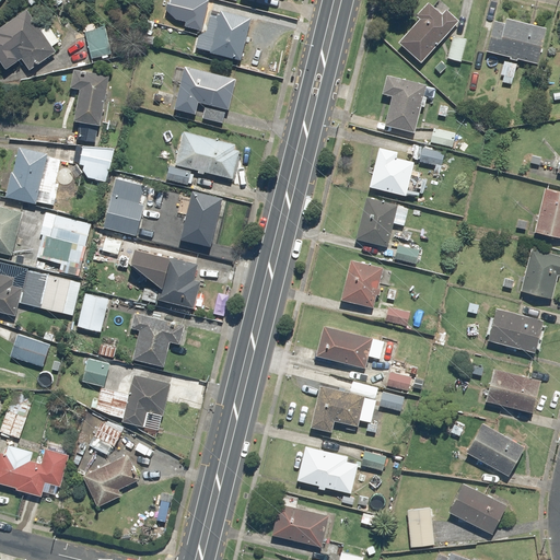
[(194,0),(170,0),(166,14),(190,20),(194,0)]
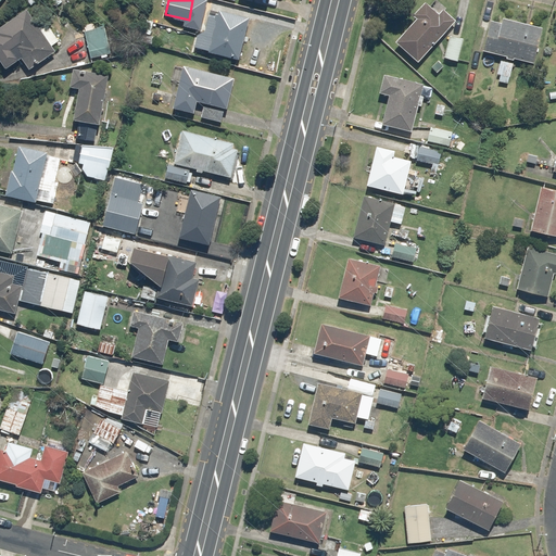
[(421,59),(456,19),(436,0),(434,0),(400,40),(421,59)]
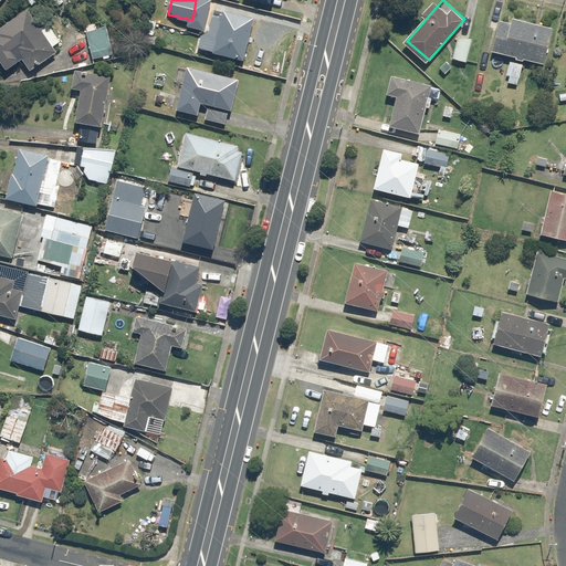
[(43,28),(29,7),(0,27),(0,53),(10,67),(25,58),(33,69),(60,51),(55,45),(62,40),(50,22),(43,28)]
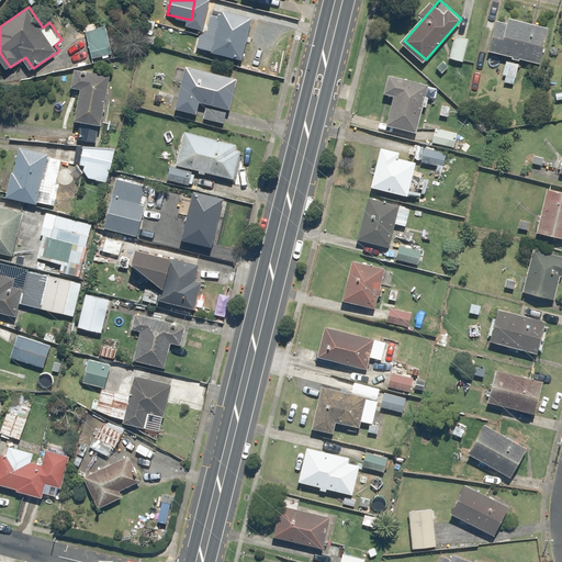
[(255,17),(222,10),(213,51),(245,58),(255,17)]
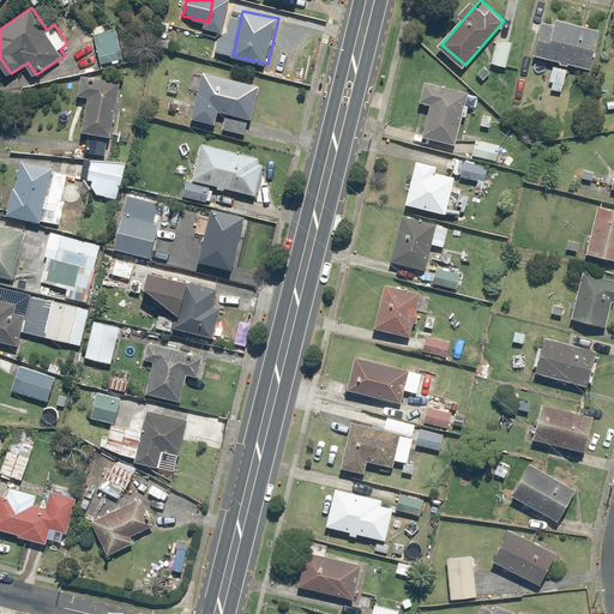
[(543,19),(535,55),(593,68),(601,29),(557,19),(557,23),(543,19)]
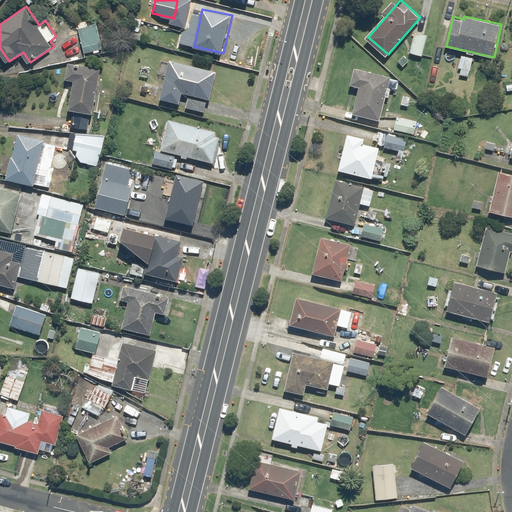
[(97,18),(77,22),(84,53),(103,49),(97,18)]
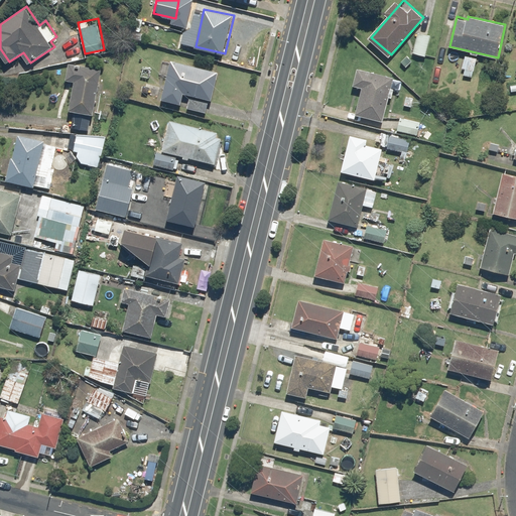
[(431,34),(418,31),(413,52),(426,55),(431,34)]
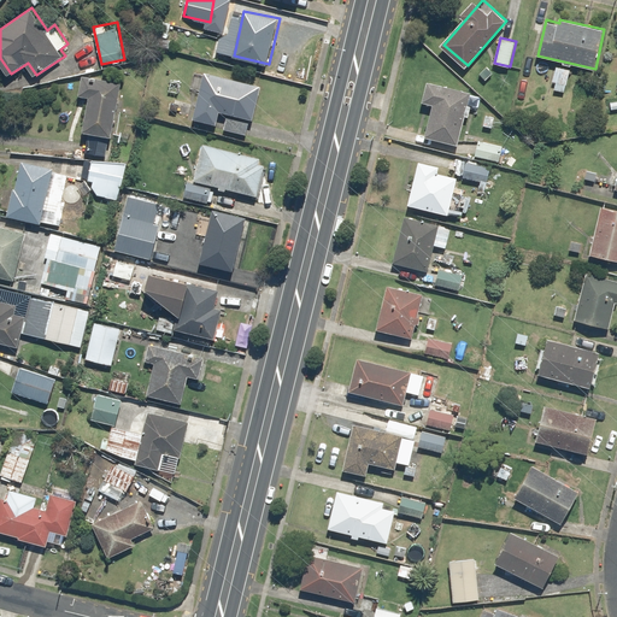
[(573,69),(557,65),(553,81),(557,82),(556,89),(566,92),(573,69)]
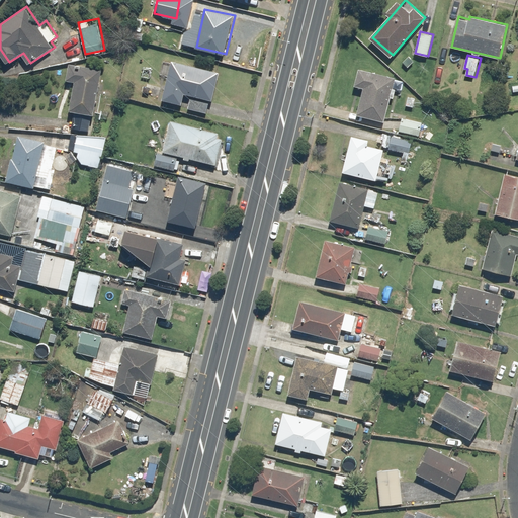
[(221,72),(172,60),(162,100),(207,111),(210,99),(213,100),(221,72)]
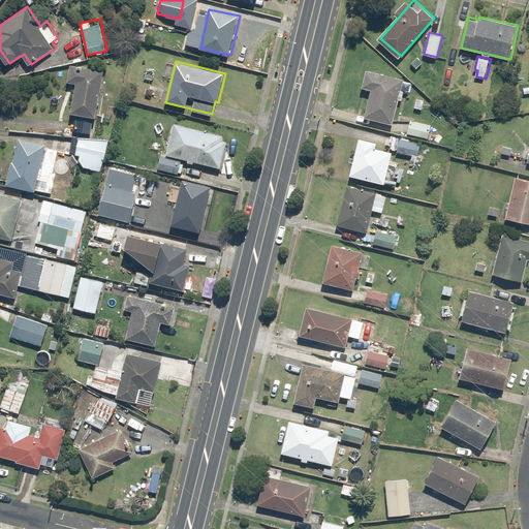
[(105,69),(70,64),(67,82),(78,83),(73,113),(78,114),(74,130),(92,132),(94,116),(98,117),(105,69)]
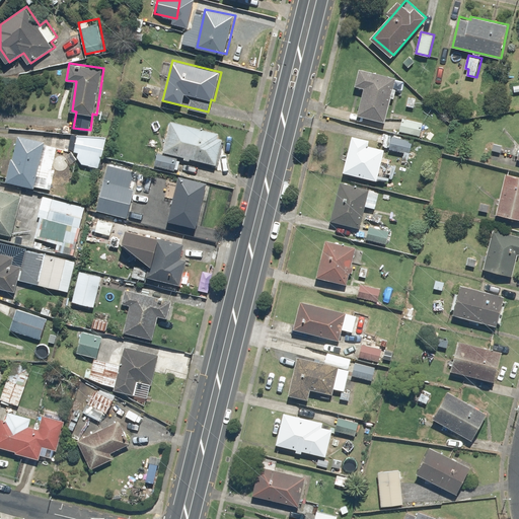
[(397,77),(361,68),(357,84),(365,86),(358,114),(385,122),(392,95),(396,96),(398,87),(395,87),(397,77)]
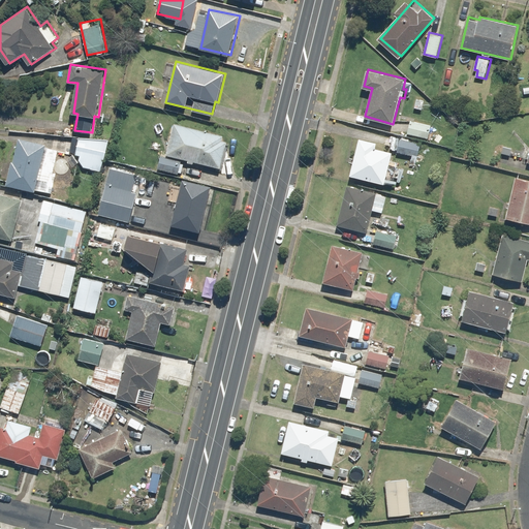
[(432,125),(412,120),(409,133),(428,138),(432,125)]
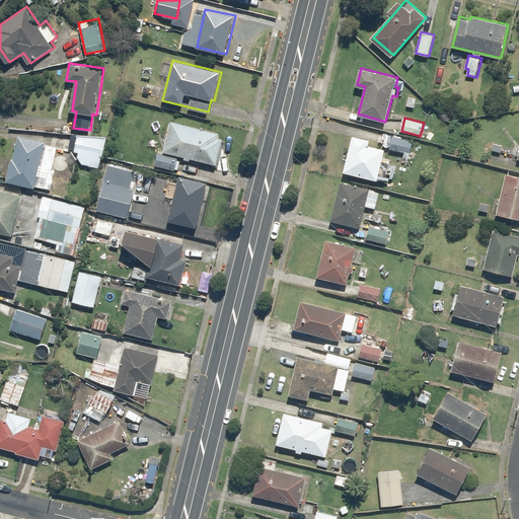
[(220,133),(172,121),(164,150),(217,164),(224,138),(219,137),(220,133)]
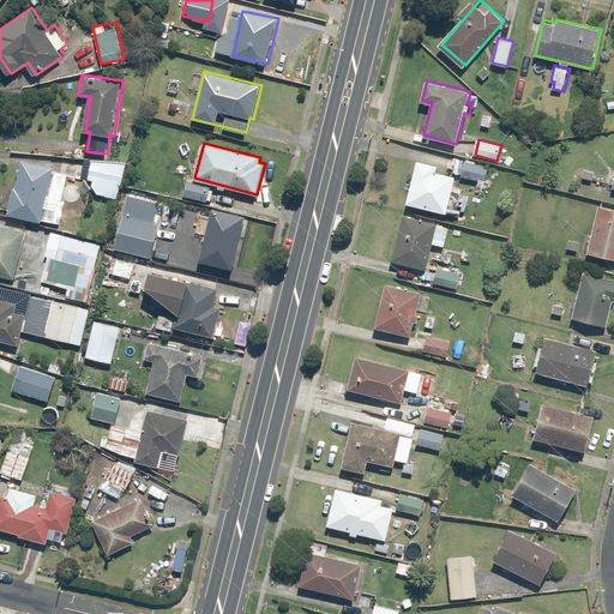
[(62,202),(70,172),(23,160),(10,214),(42,222),(43,218),(61,223),(67,203),(62,202)]
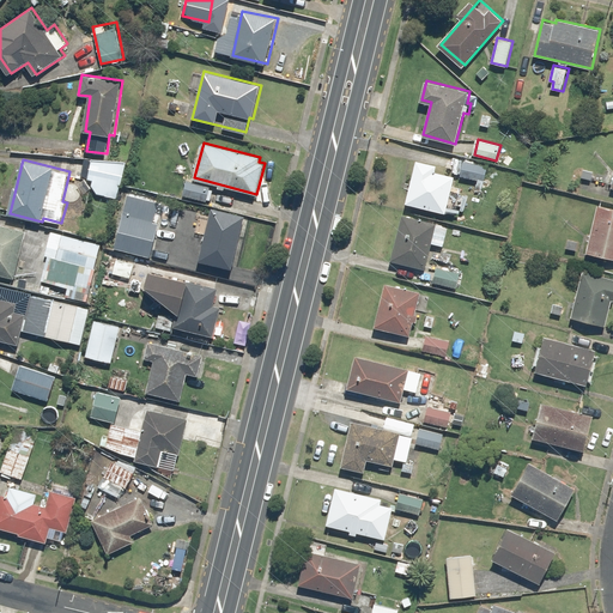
[(93,178),(92,184),(96,192),(119,196),(126,162),(92,159),(89,177),(93,178)]
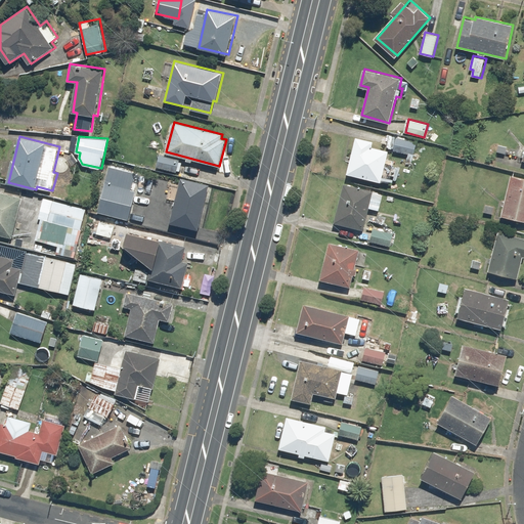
[(374,141),(357,137),(349,173),(394,183),(397,171),(385,168),(389,151),(372,147),(374,141)]
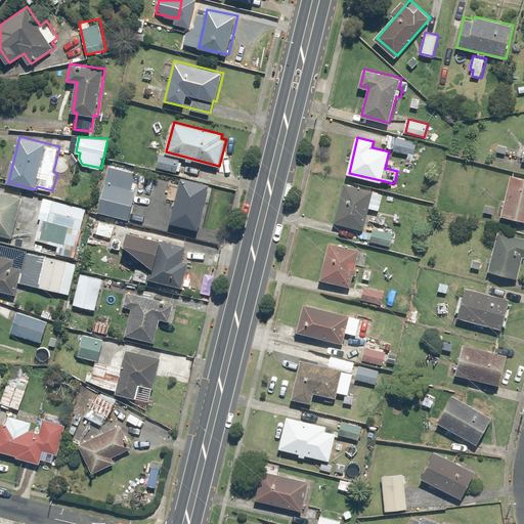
[(408,145),(397,141),(394,149),(413,156),(418,142),(409,140),(408,145)]
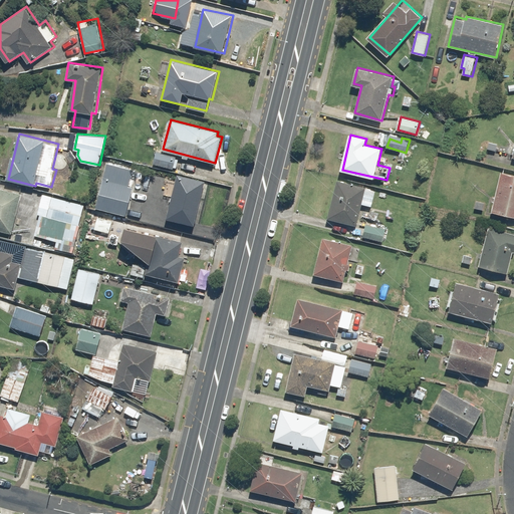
[(177,157),(157,152),(155,164),(174,168),(177,157)]
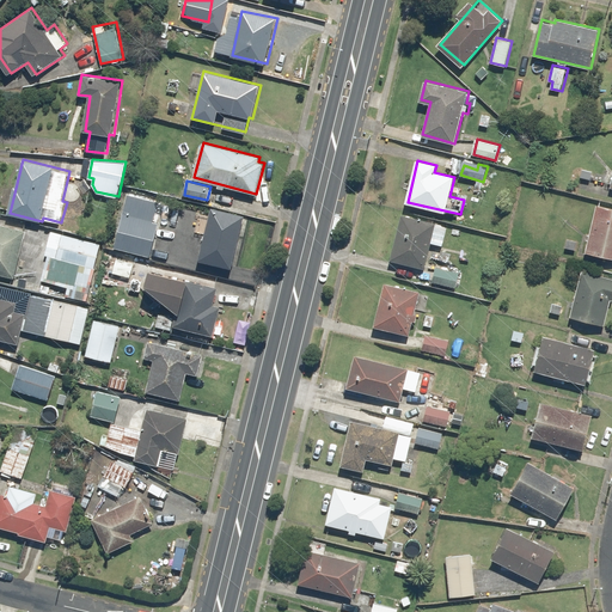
[(152,255),(165,201),(128,193),(115,246),(152,255)]
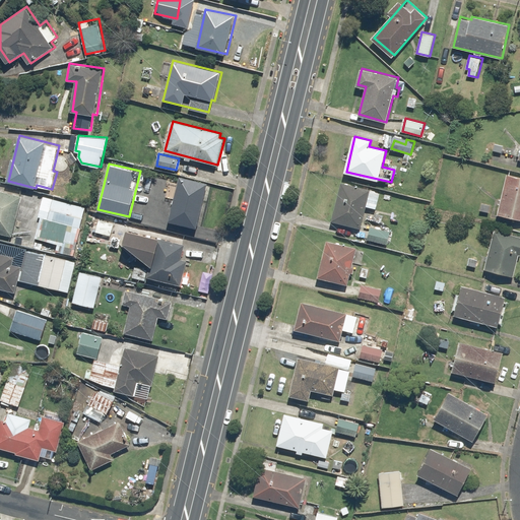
[(519,176),(509,174),(500,213),(519,217),(519,176)]
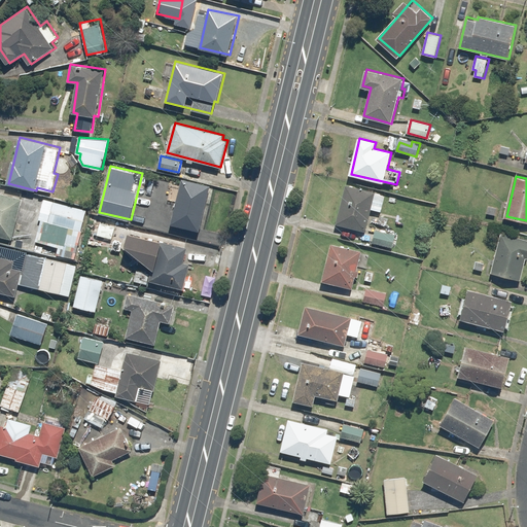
[(212,185),(183,178),(172,223),(201,231),(212,185)]
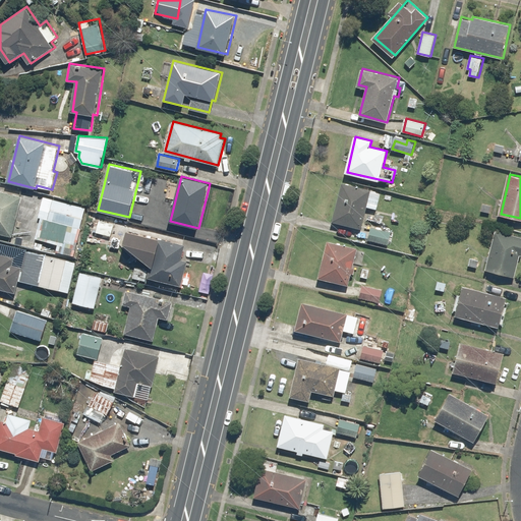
[(362,229),(371,190),(342,183),(333,222),(362,229)]
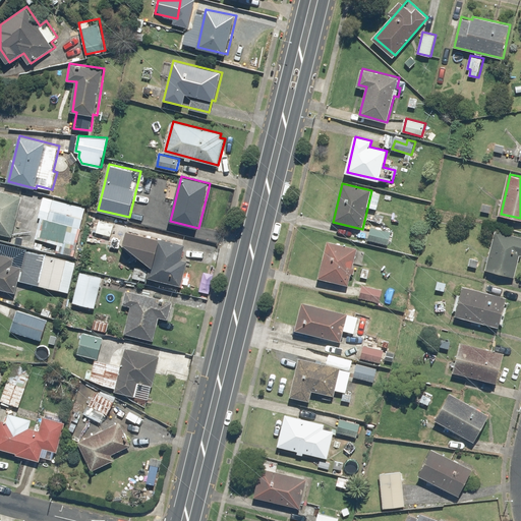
[(22,195),(0,189),(0,232),(13,236),(22,195)]
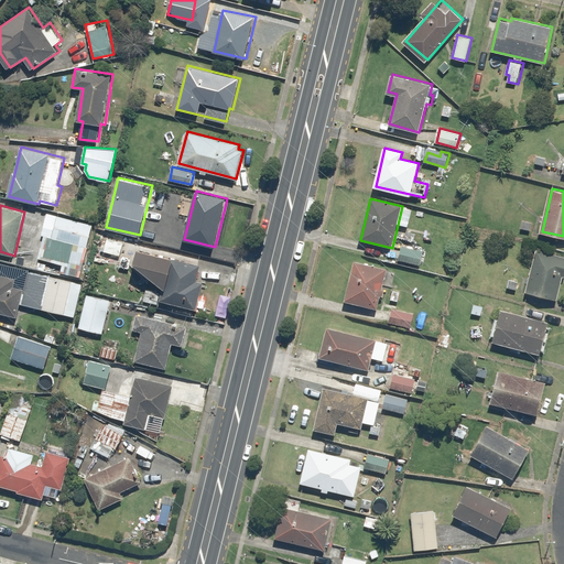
[(93,225),(57,216),(53,237),(45,235),(41,257),(52,260),(50,270),(80,277),(93,225)]
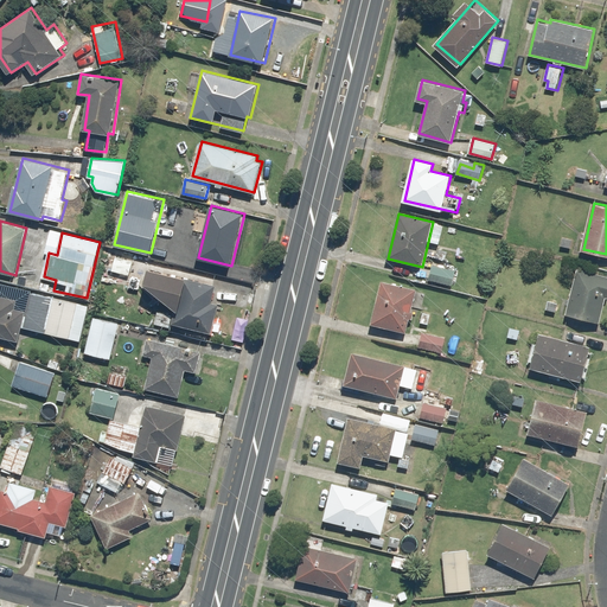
[(455,270),(433,266),(430,279),(452,283),(455,270)]
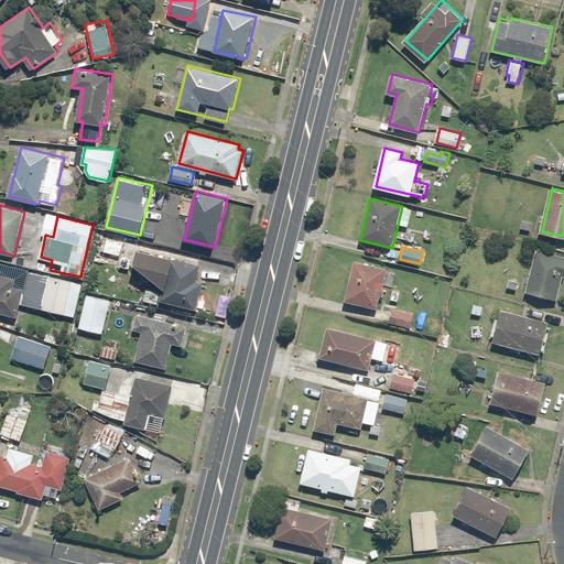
[(559,300),(563,277),(563,275),(563,253),(538,247),(527,292),(559,300)]
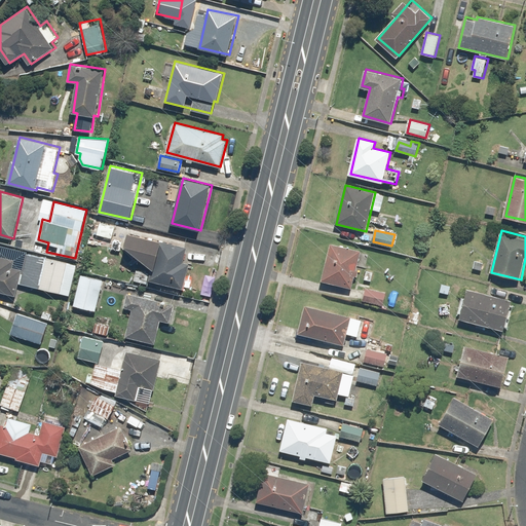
[(149,279),(184,289),(190,263),(183,261),(187,247),(128,231),(126,245),(144,257),(153,266),(149,279)]
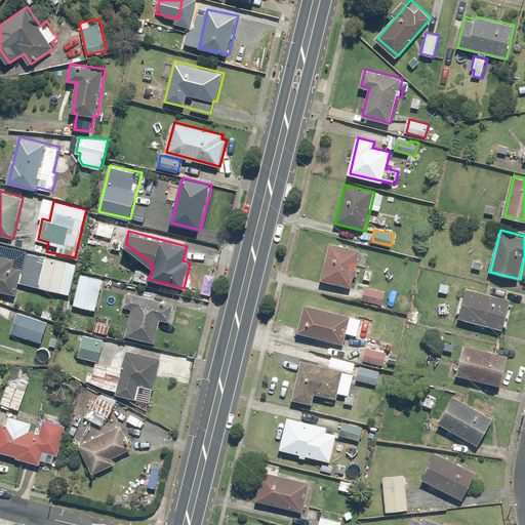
[(361,249),(330,242),(322,279),(353,286),(361,249)]
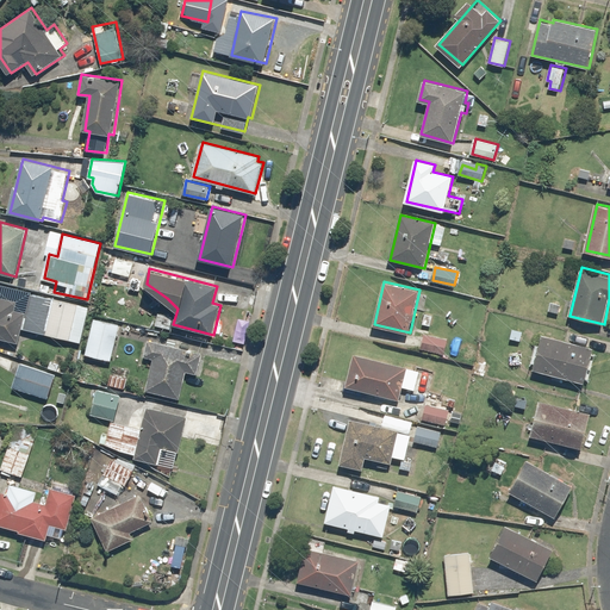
[(26,312),(16,309),(17,302),(0,296),(0,336),(19,341),(26,312)]
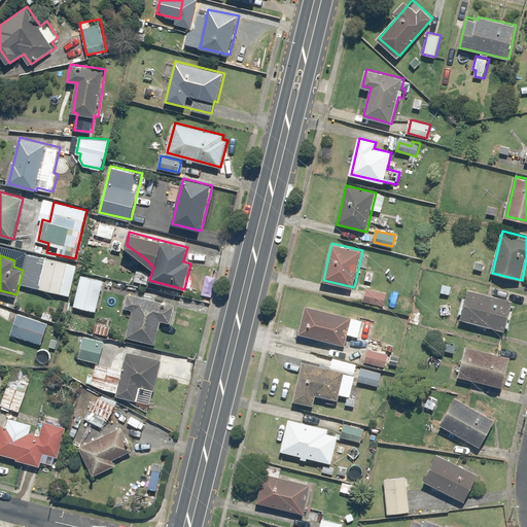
[(70,295),(76,265),(47,258),(41,289),(70,295)]
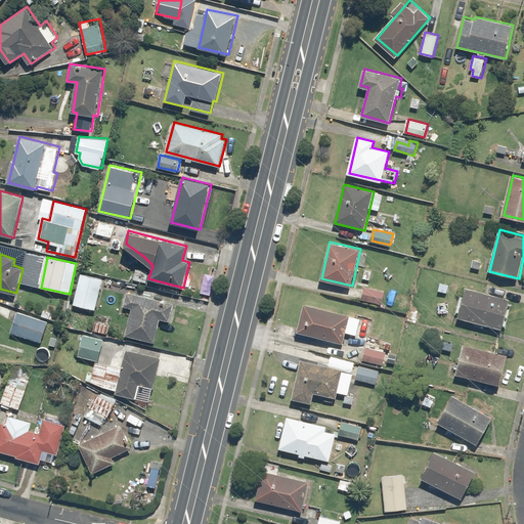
[(97,309),(103,278),(81,273),(75,305),(97,309)]
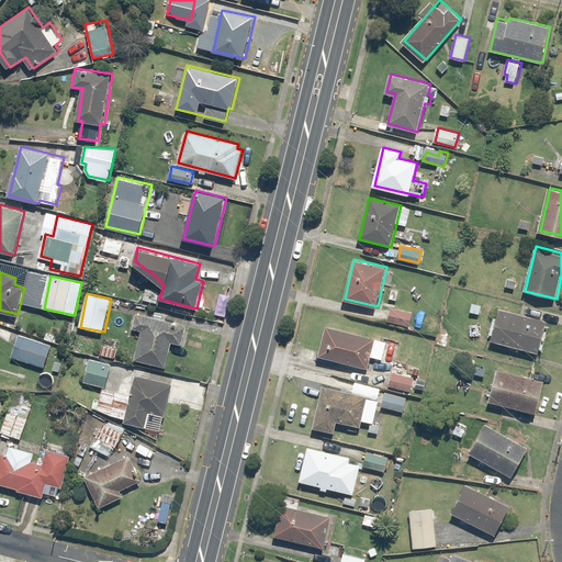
[(413,312),(391,306),(388,321),(409,325),(413,312)]
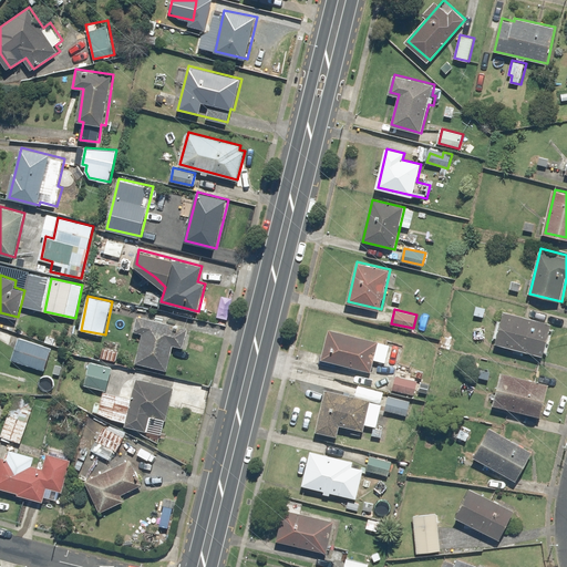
[(160,310),(157,320),(140,315),(135,330),(144,333),(136,361),(167,370),(174,343),(185,347),(189,329),(177,326),(179,316),(160,310)]
